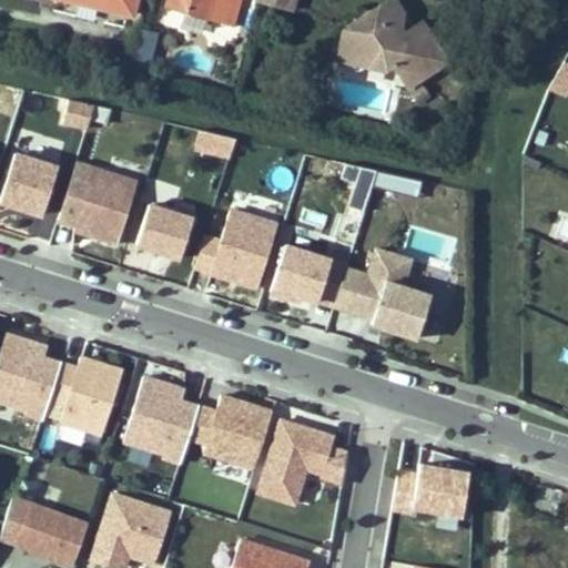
[(71,0),(132,14),(135,0),(71,0)]
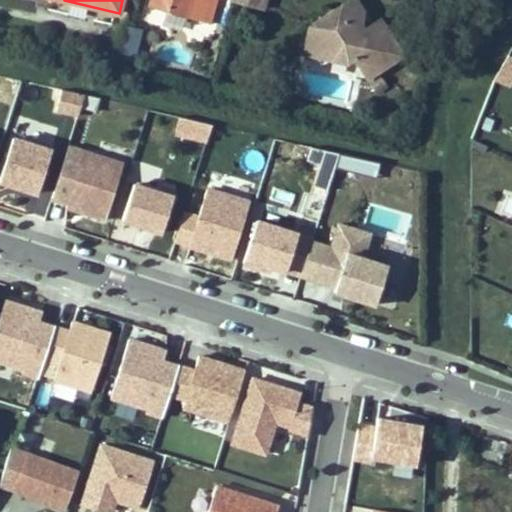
[(210,21),(215,0),(152,0),(151,4),(210,21)]
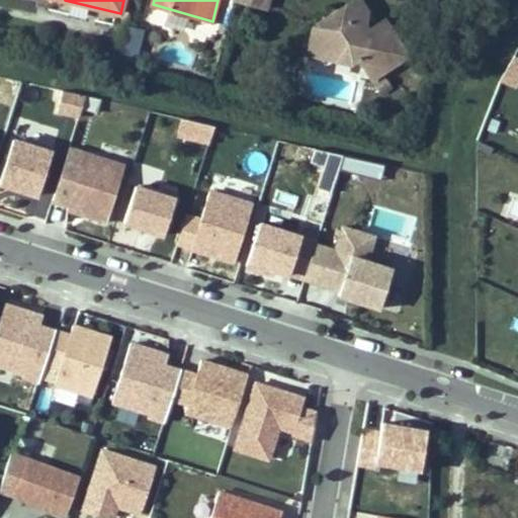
[(409,56),(384,18),(368,28),(362,33),(353,26),(355,18),(368,10),(361,0),(352,0),(314,25),(336,60),(352,64),(358,59),(371,79),(409,56)]
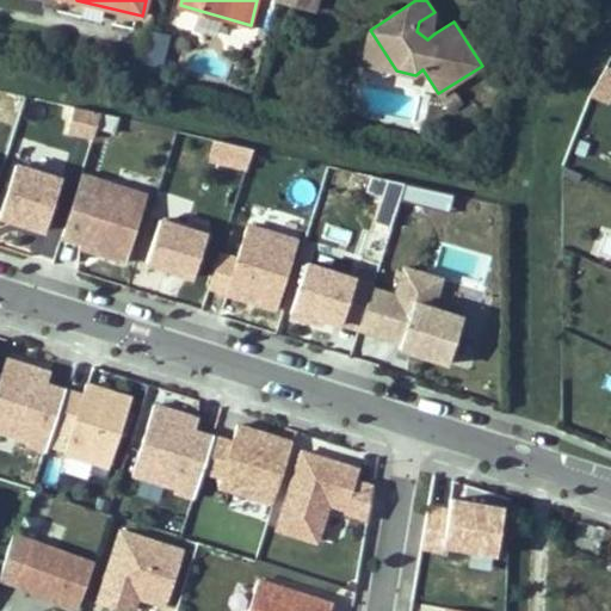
[(432,29),(434,12),(419,22),(417,31),(427,39),(434,34),(432,29)]
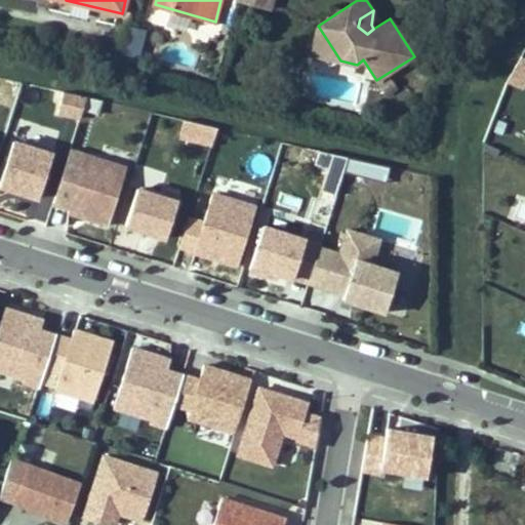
[(340,61),(318,26),(313,54),(340,61)]
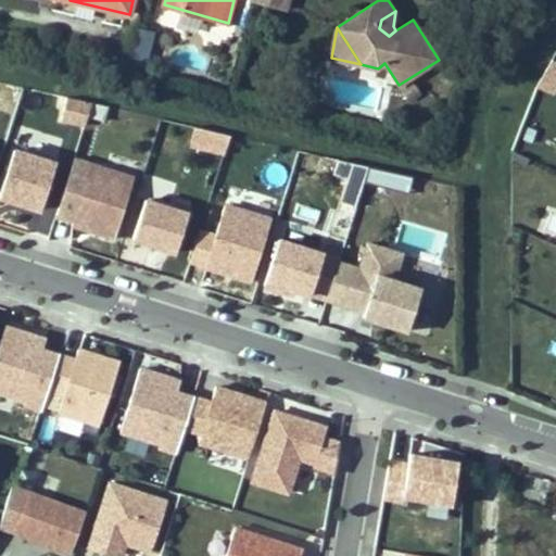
[(131,28),(130,67),(151,68),(152,29),(131,28)]
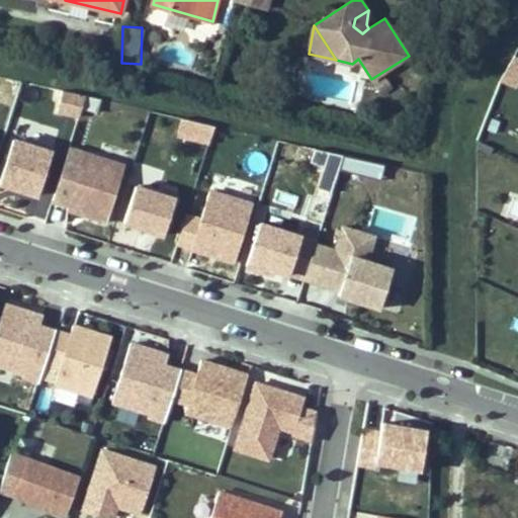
[(517,86),(517,60),(515,59),(506,82),(517,86)]
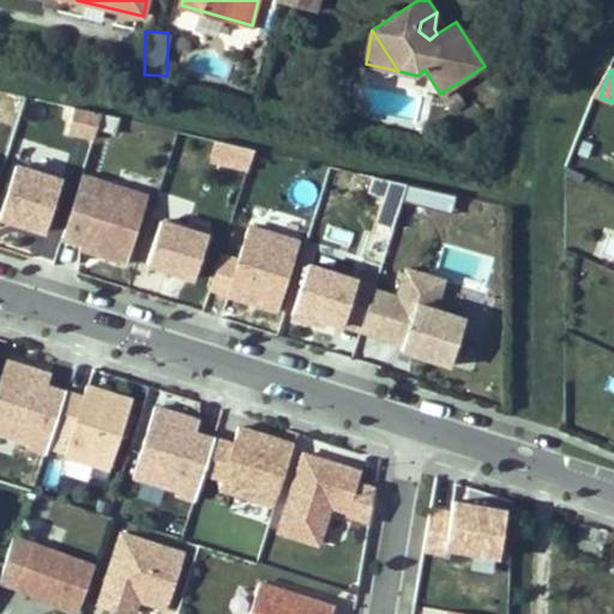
[(459,98),(453,89),(444,95),(450,104),(459,98)]
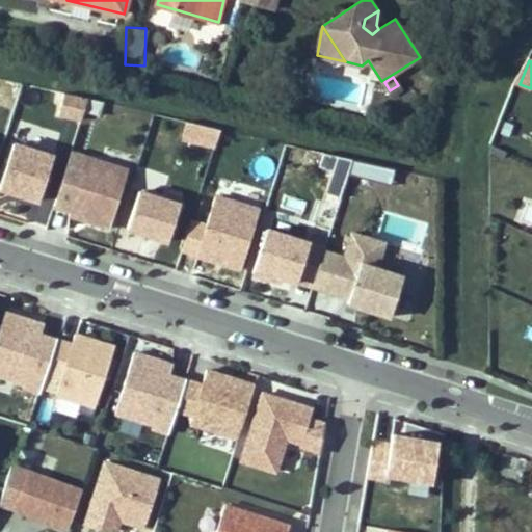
[(98,122),(101,102),(62,96),(59,115),(98,122)]
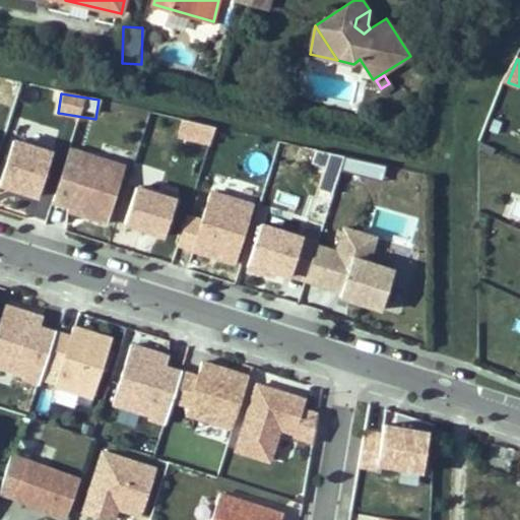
[(207,144),(212,129),(185,121),(180,136),(207,144)]
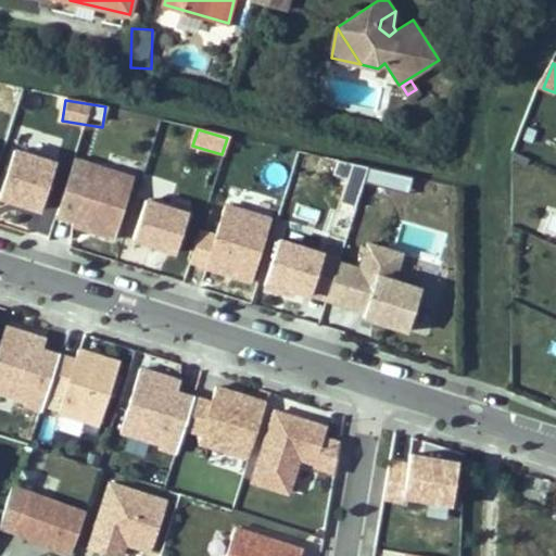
[(0,196),(41,209),(58,159),(34,151),(33,155),(14,149),(0,191),(0,196)]
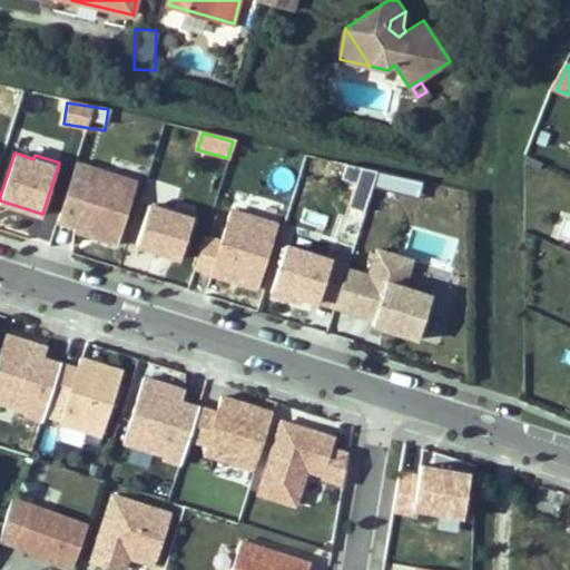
[(118,242),(137,179),(81,161),(62,224),(118,242)]
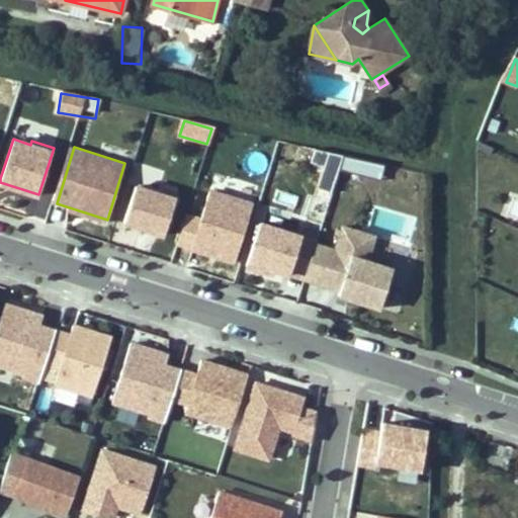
[(340,174),(343,157),(315,152),(312,168),(340,174)]
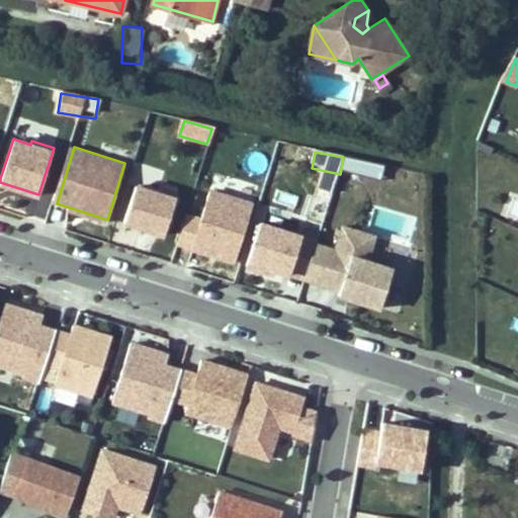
[(165,235),(178,192),(162,185),(159,195),(140,188),(128,224),(165,235)]
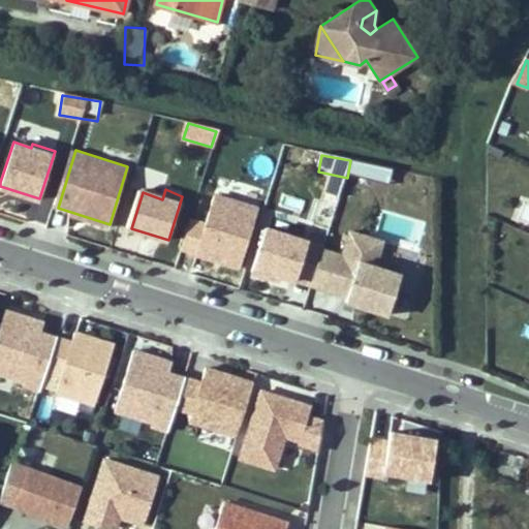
[(240,265),(258,206),(219,193),(200,252),(240,265)]
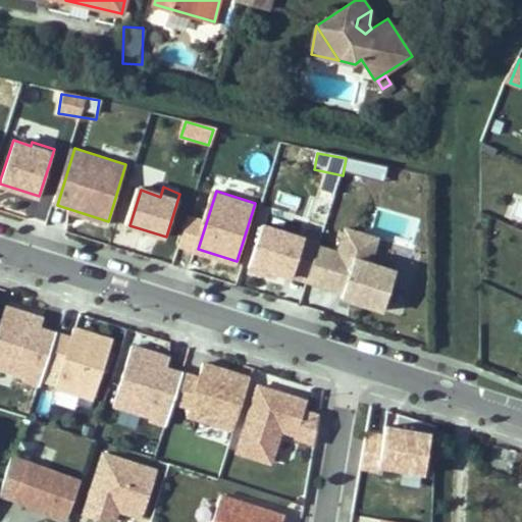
[(307,278),(317,247),(299,241),(300,237),(255,222),(243,261),(306,280),(307,278)]
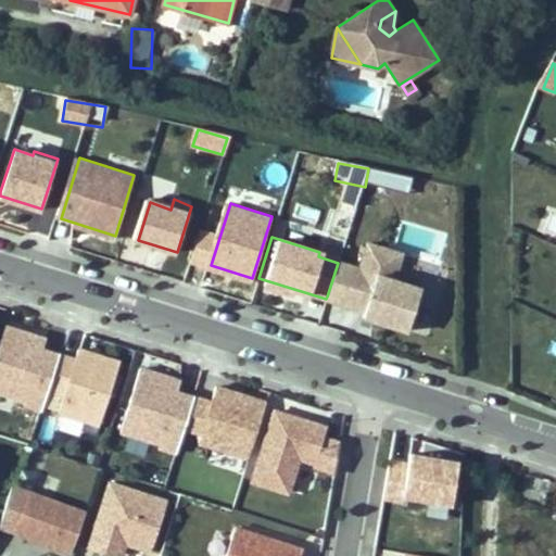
[(358,313),(411,329),(424,287),(397,279),(406,253),(365,240),(356,268),(338,263),(327,297),(361,307),(358,313)]
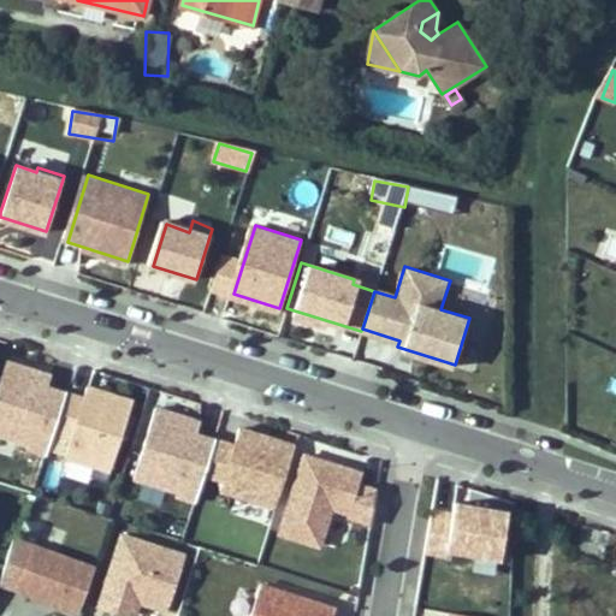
[(0,445),(43,460),(63,400),(43,394),(47,384),(1,369),(0,371),(0,445)]
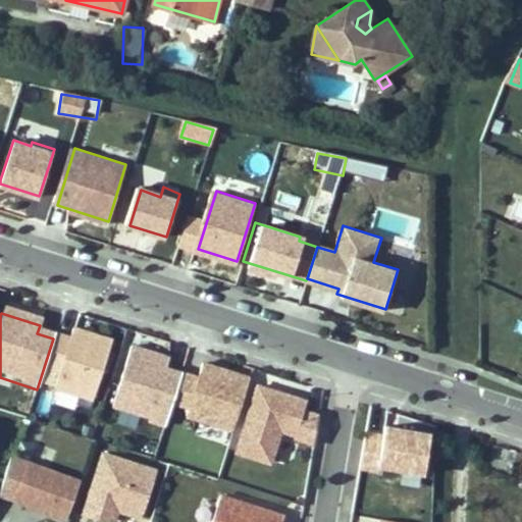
[(54,385),(94,399),(112,341),(73,328),(70,337),(55,332),(45,365),(60,369),(54,385)]
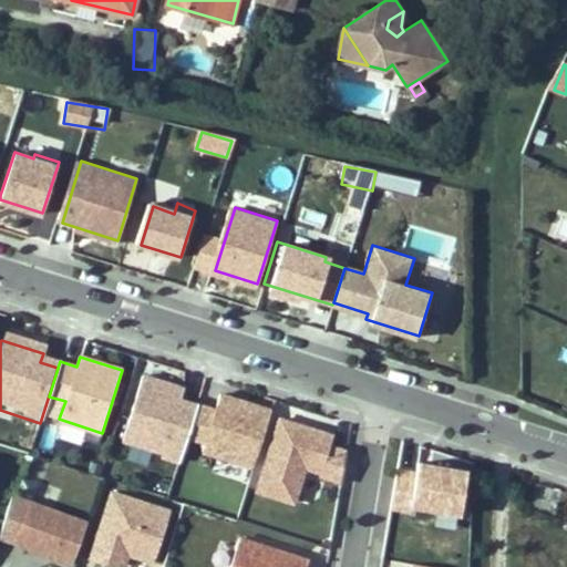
[(177,468),(196,409),(178,403),(182,393),(138,380),(119,444),(155,455),(153,461),(177,468)]
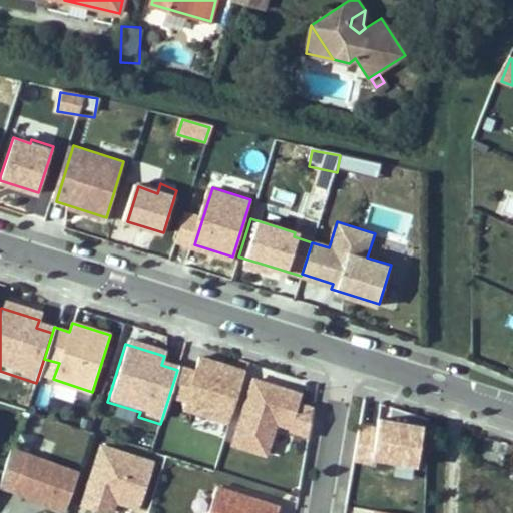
[(182,408),(229,422),(245,371),(198,357),(194,371),(185,400),(182,408)]
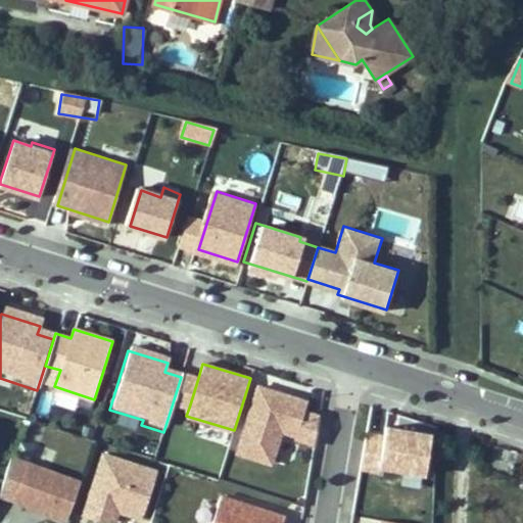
[(173,402),(189,408),(198,378),(182,373),(173,402)]
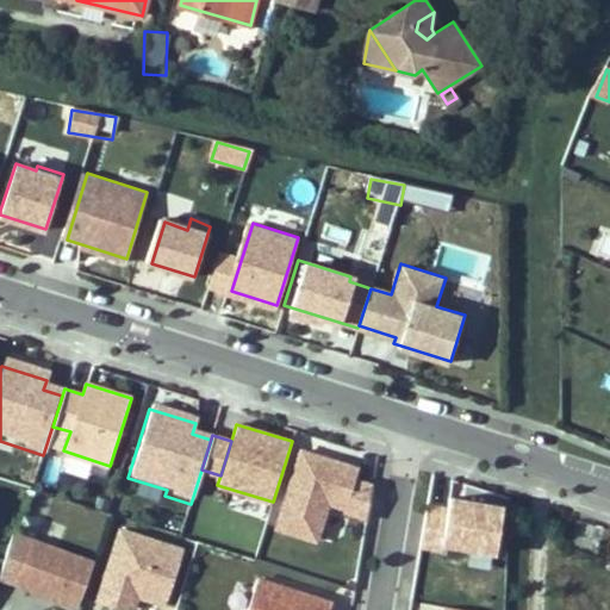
[(367,523),(373,487),(354,481),(358,470),(290,448),(265,527),(316,542),(327,506),(344,512),(343,517),(367,523)]
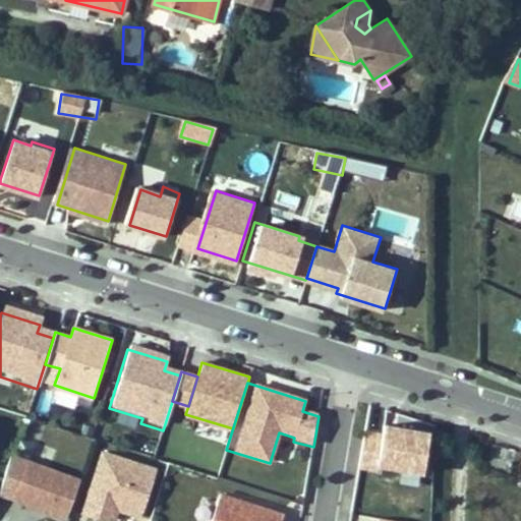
[(383,435),(364,431),(359,466),(377,469),(378,464),(423,472),(429,432),(384,424),(383,435)]
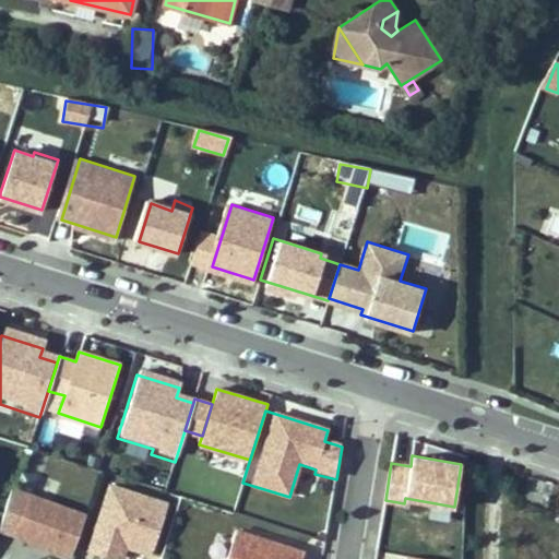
[(153,547),(169,496),(111,478),(88,551),(105,556),(107,550),(122,555),(128,539),(153,547)]
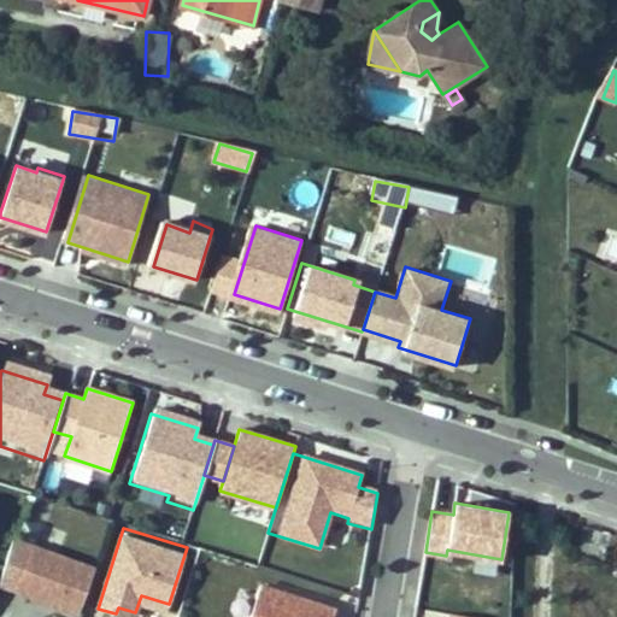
[(31,546),(16,591),(72,611),(88,565),(31,546)]
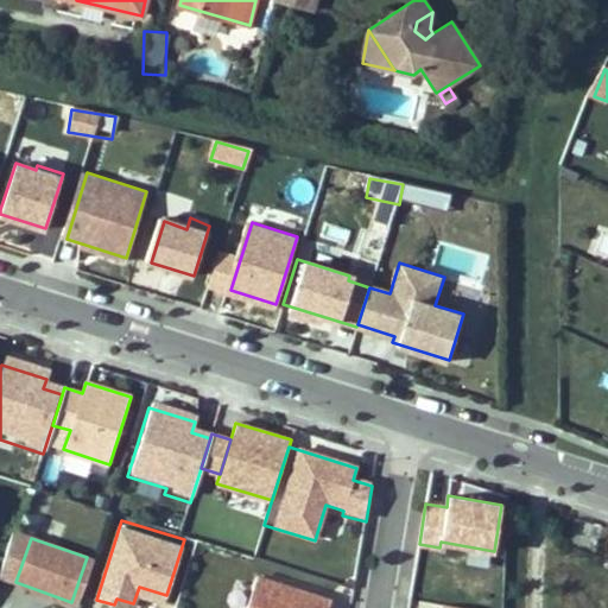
[(323,607),(327,595),(253,571),(241,607),(323,607)]
